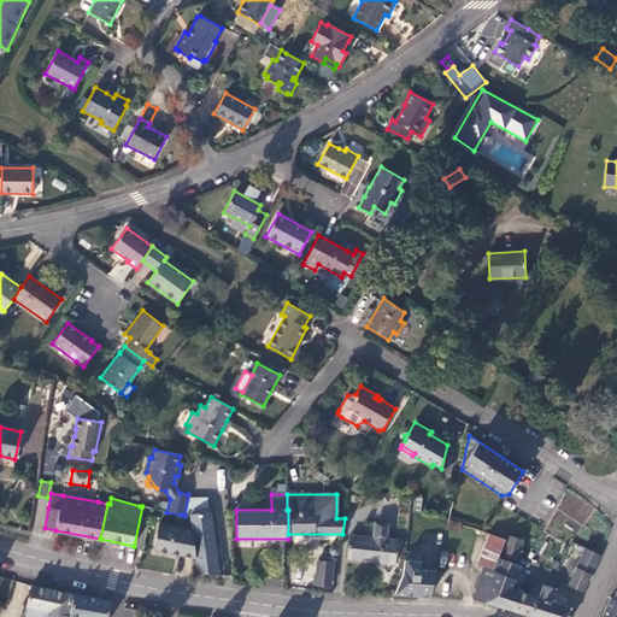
[(424,500),(415,499),(413,511),(423,512),(424,500)]
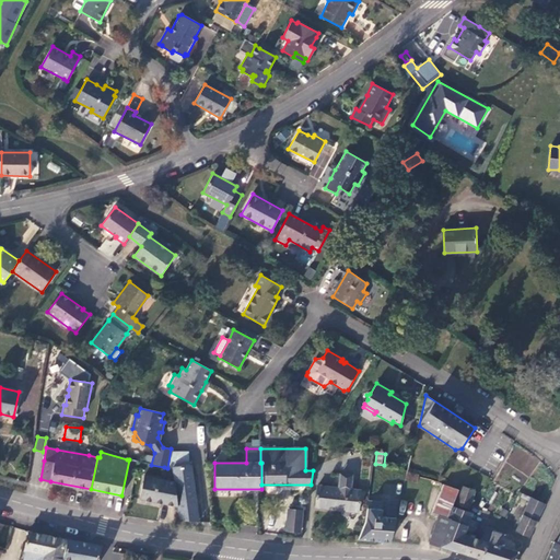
[(193,498),(195,497),(190,465),(173,467),(173,469),(174,477),(174,481),(178,506),(179,520),(198,522),(196,509),(181,511),(178,498),(193,497),(193,498)]
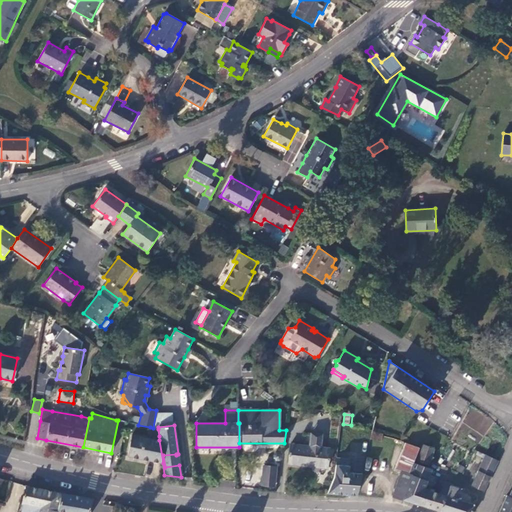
[(153,428),(150,427),(148,434),(159,436),(158,429),(153,428)]
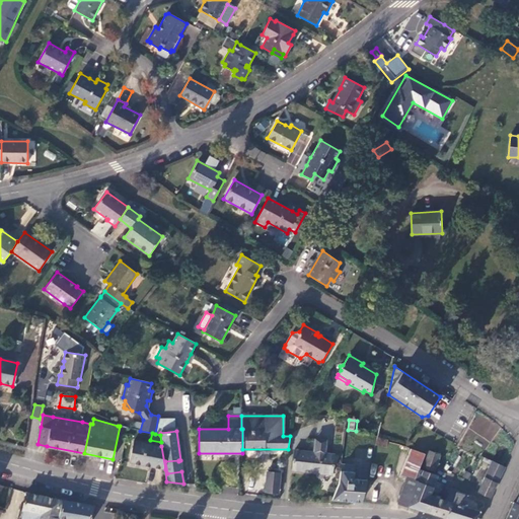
[(314,441),(314,449),(318,449),(317,453),(313,453),(294,450),(292,470),(331,474),(335,455),(325,454),(327,440),(318,439),(314,441)]
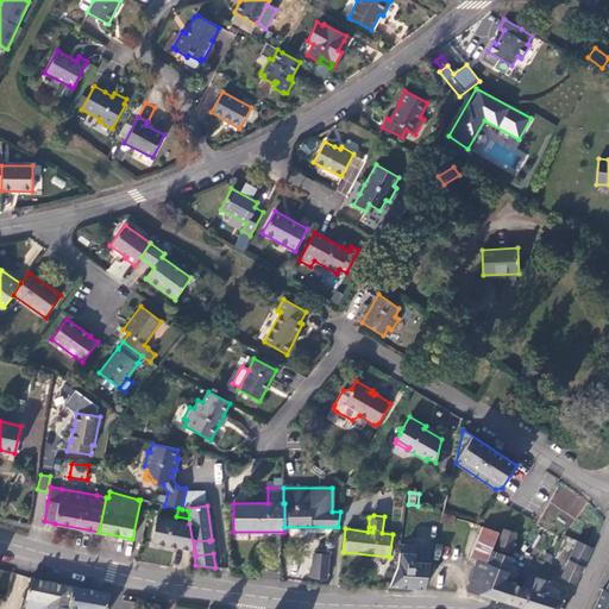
[(454,519),(441,515),(440,522),(452,526),(454,519)]
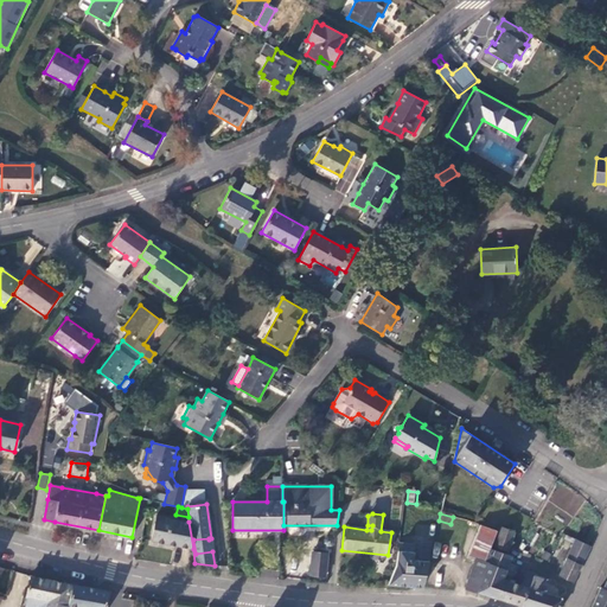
[(189,522),(155,516),(151,541),(193,549),(189,522)]
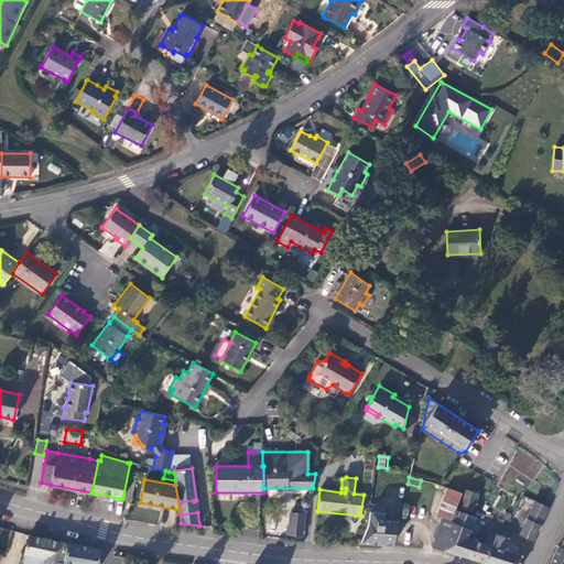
[(462,494),(446,488),(435,517),(443,519),(453,523),(451,531),(443,551),(459,555),(467,538),(469,532),(473,523),(476,518),(455,509),(462,494)]
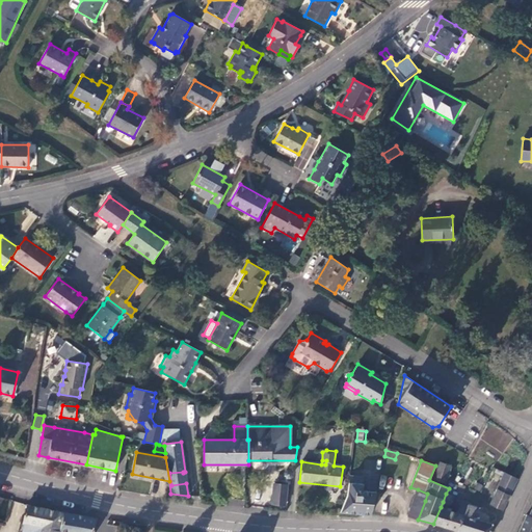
[(440,461),(437,467),(449,471),(451,466),(440,461)]
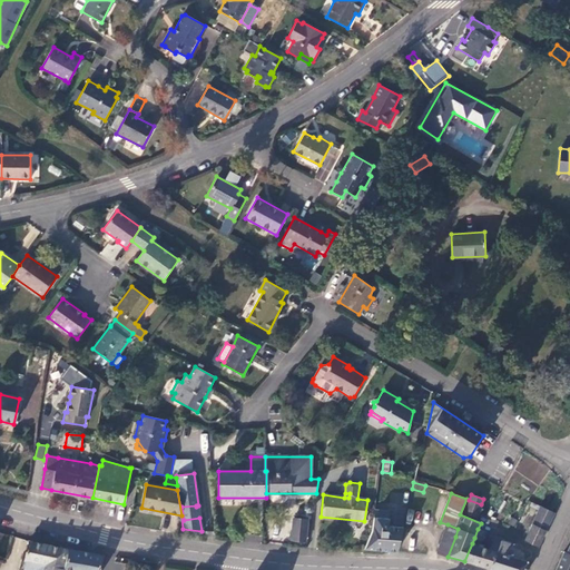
[(469,500),(464,513),(477,518),(481,504),(469,500)]
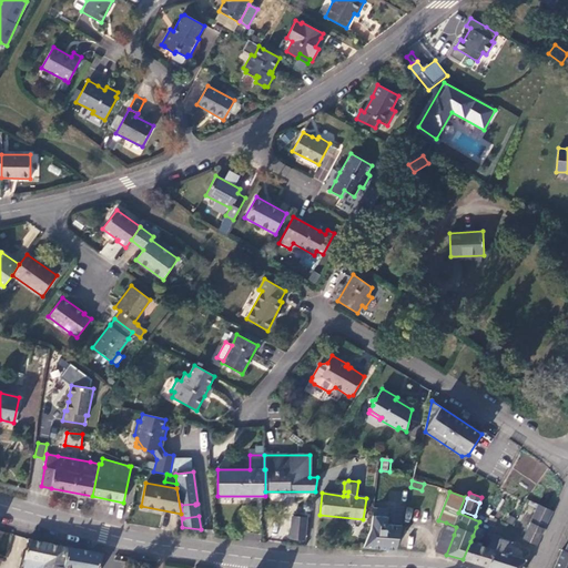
[(183,518),(199,516),(198,504),(195,505),(195,504),(181,505),(183,518)]
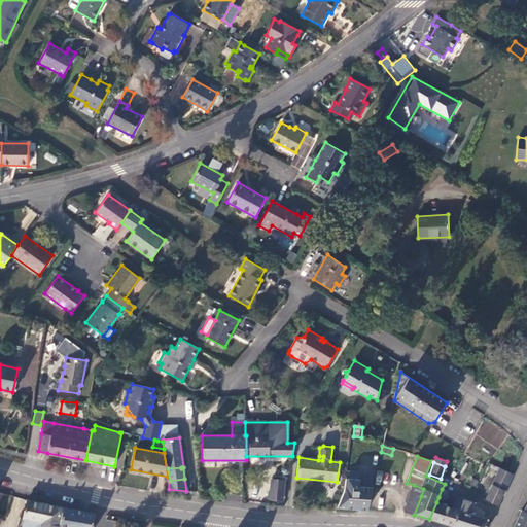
[(499,468),(496,476),(508,482),(513,475),(499,468)]
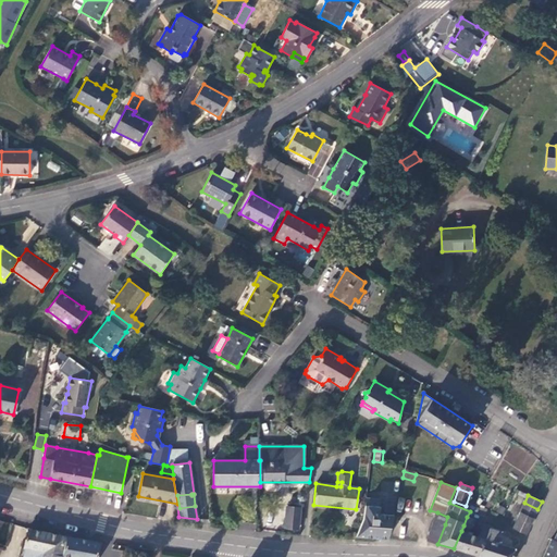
[(357,535),(388,539),(394,516),(379,514),(381,499),(367,497),(363,518),(357,535)]
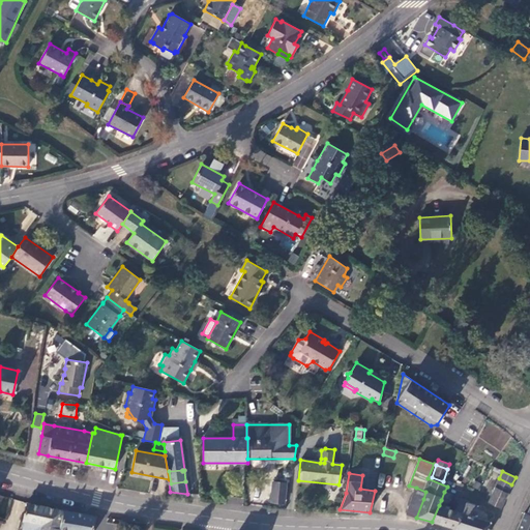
[(499,478),(488,502),(501,508),(511,484),(499,478)]
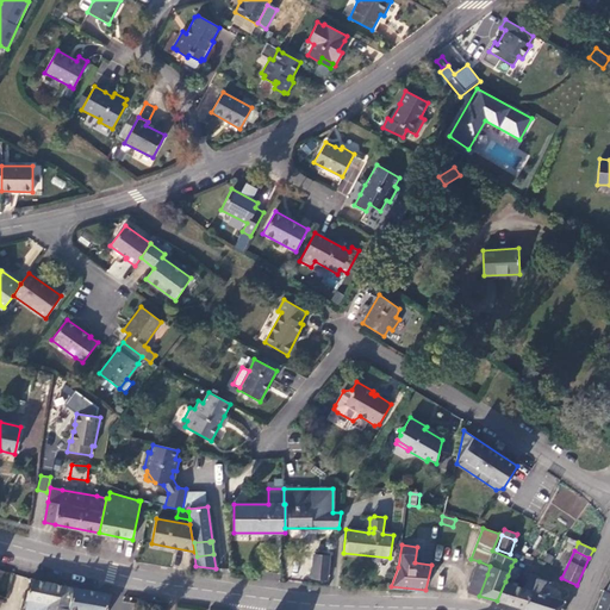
[(313,554),(312,579),(327,580),(329,555),(313,554)]
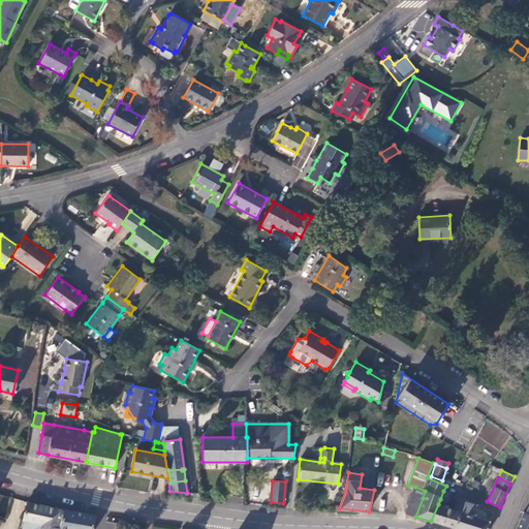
[(425,491),(415,487),(412,494),(423,498),(425,491)]
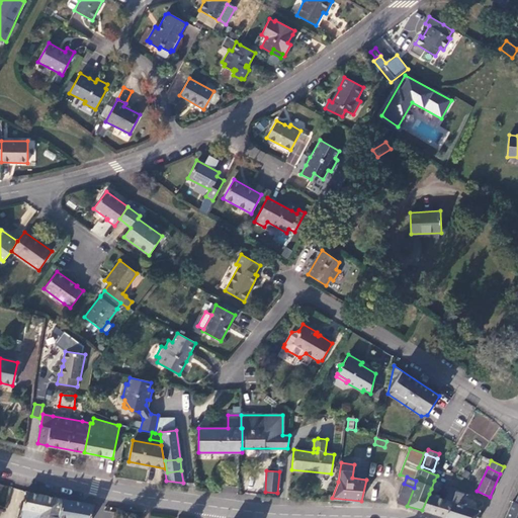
[(441,484),(434,481),(431,489),(437,492),(441,484)]
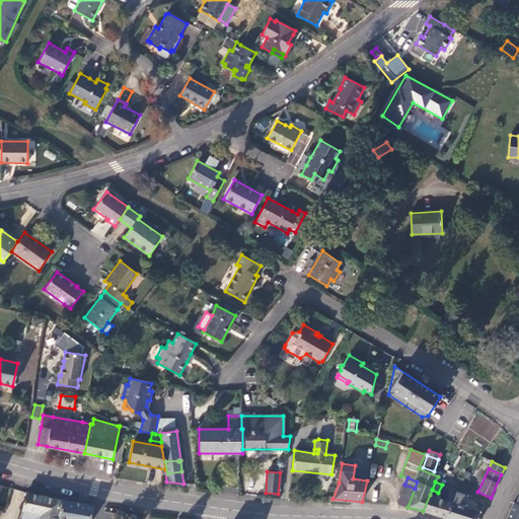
[(415,489),(404,485),(397,503),(408,507),(415,489)]
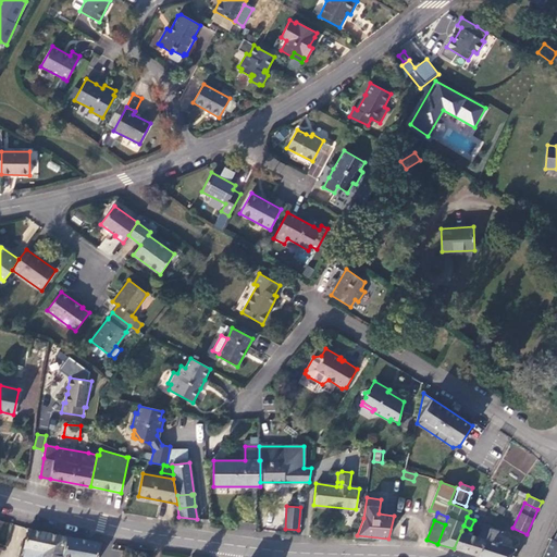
[(479,536),(461,531),(454,548),(479,556),(484,539),(486,539),(491,525),(483,523),(479,536)]
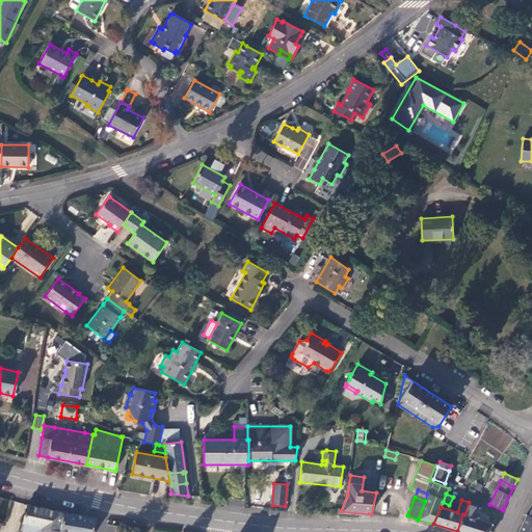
[(462,514),(457,531),(461,531),(490,531),(497,515),(481,510),(482,507),(469,502),(464,514),(462,514)]
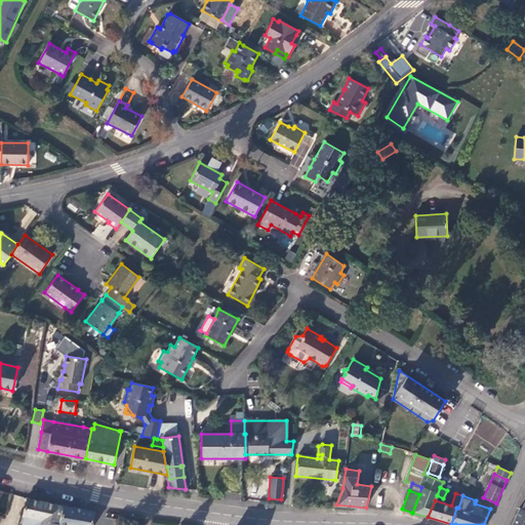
[(22,524),(24,524),(56,524),(63,506),(26,498),(23,516),(24,517),(22,524)]
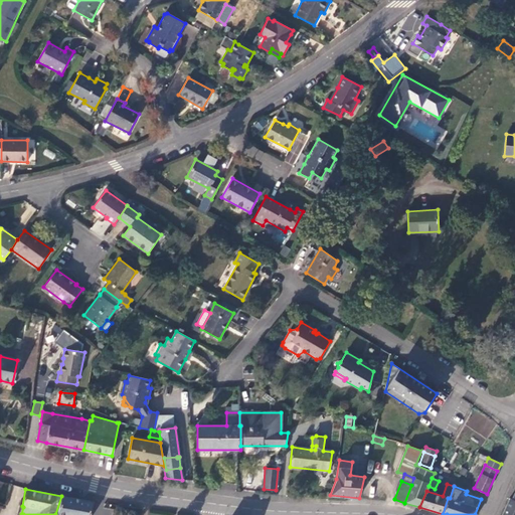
[(61,514),(90,514),(94,501),(62,496),(58,514),(61,514)]
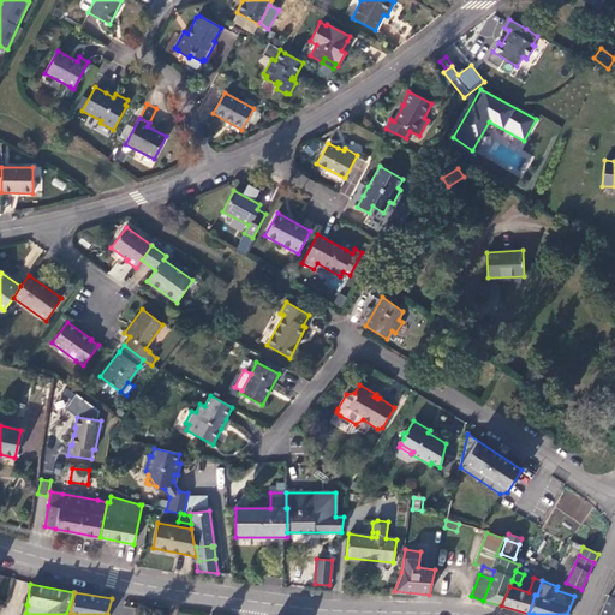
[(614,614),(614,597),(609,595),(599,614),(614,614)]
